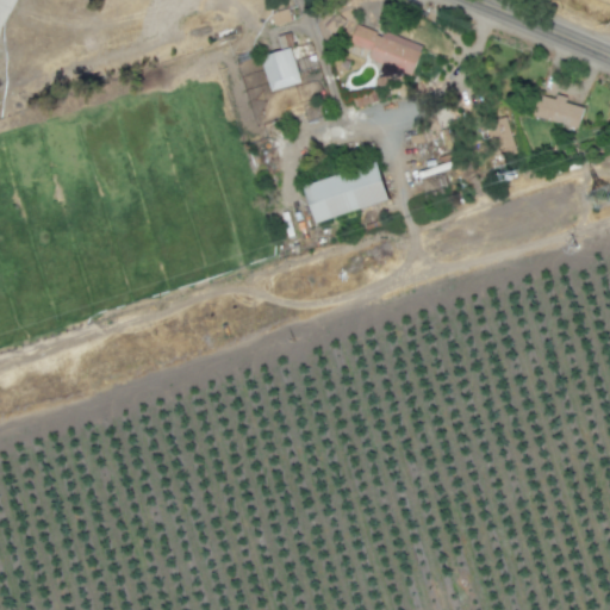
[(271,13),(273,25),(290,22),(287,10),(271,13)]
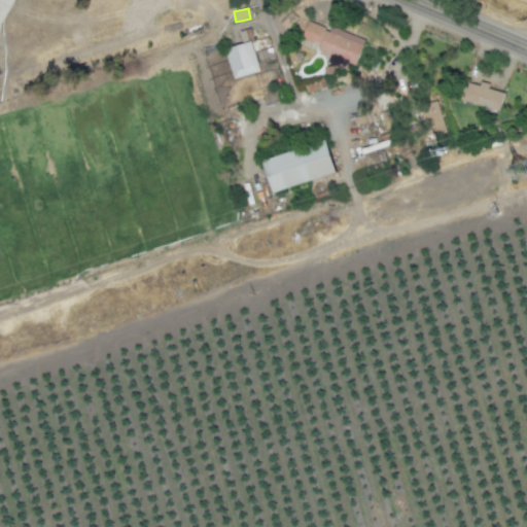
[(358,64),(323,50),(322,43),(305,35),(311,20),(366,45),(358,64)]
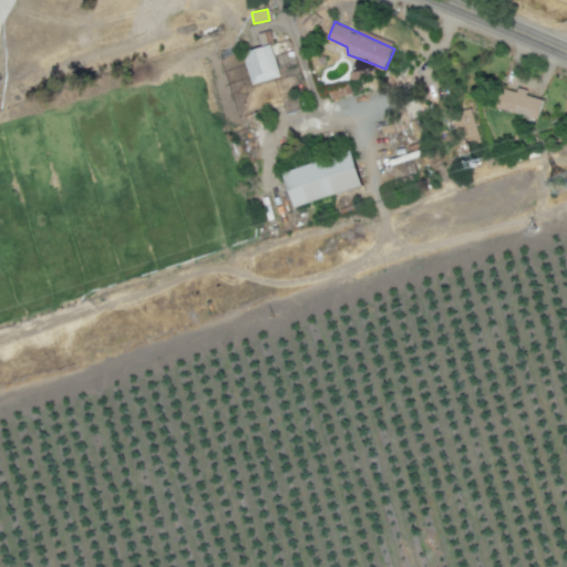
[(255,82),(243,52),(270,44),(280,73),(255,82)]
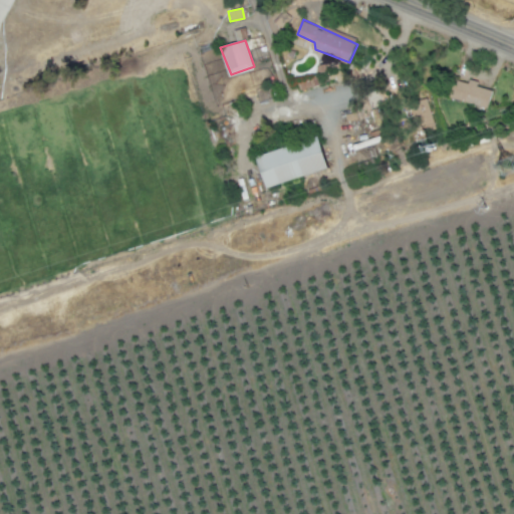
[(491,90),(475,86),(476,84),(452,78),(447,97),(486,107),(491,90)]
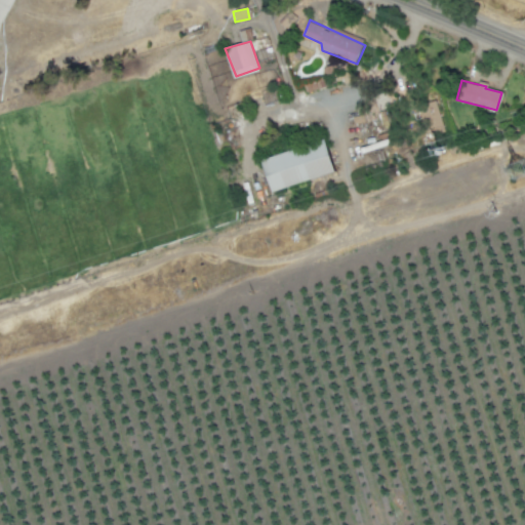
[(427,136),(444,131),(435,101),(417,106),(427,136)]
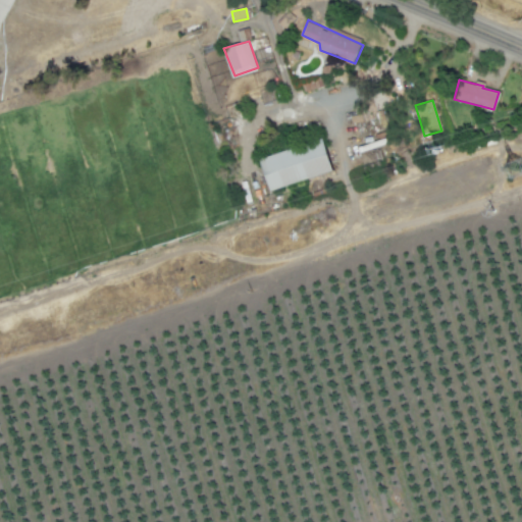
[(332,167),(269,189),(259,159),(322,136),(332,167)]
